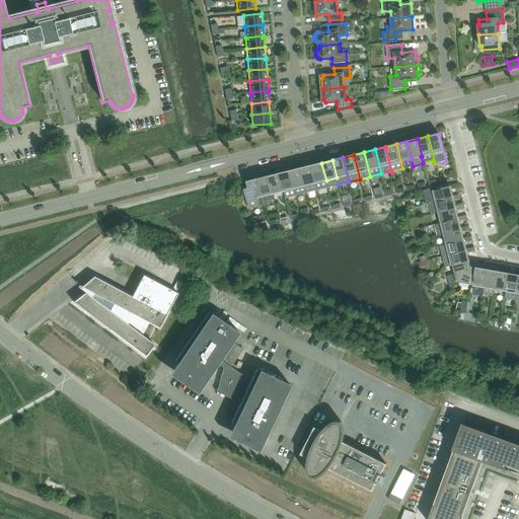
[(326,180),(321,163),(311,165),(311,167),(317,190),(327,188),(326,180)]
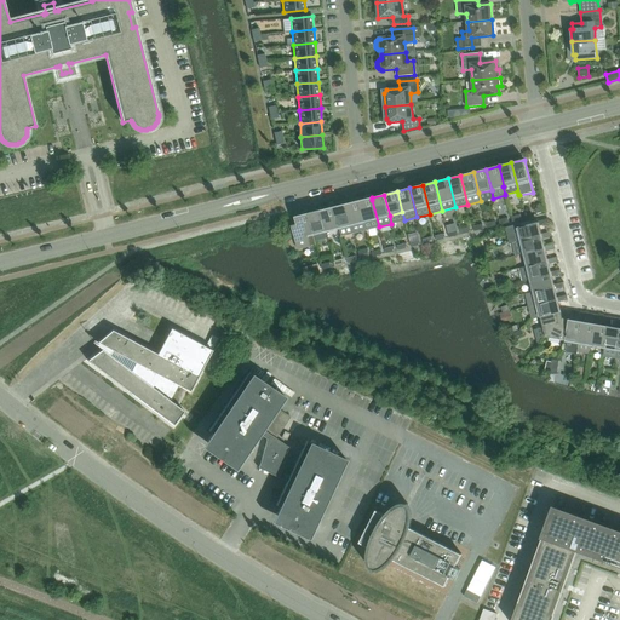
[(372,197),(359,201),(366,230),(379,227),(372,200),(372,197)]
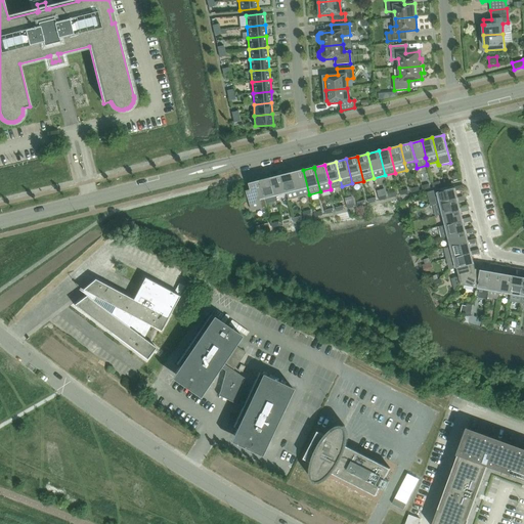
[(309,194),(303,170),(293,173),(299,198),(309,194)]
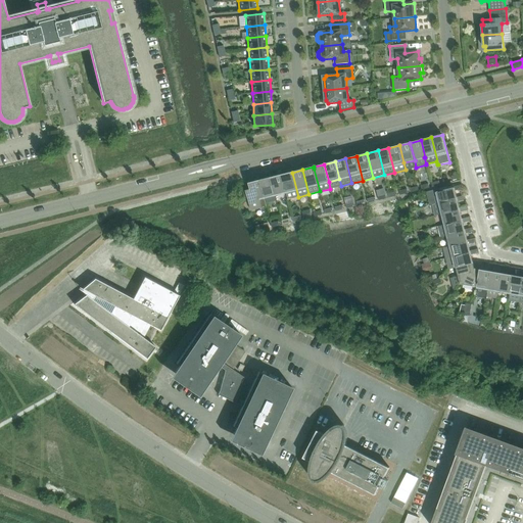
[(287,199),(298,197),(292,173),(281,175),(286,192),(287,199)]
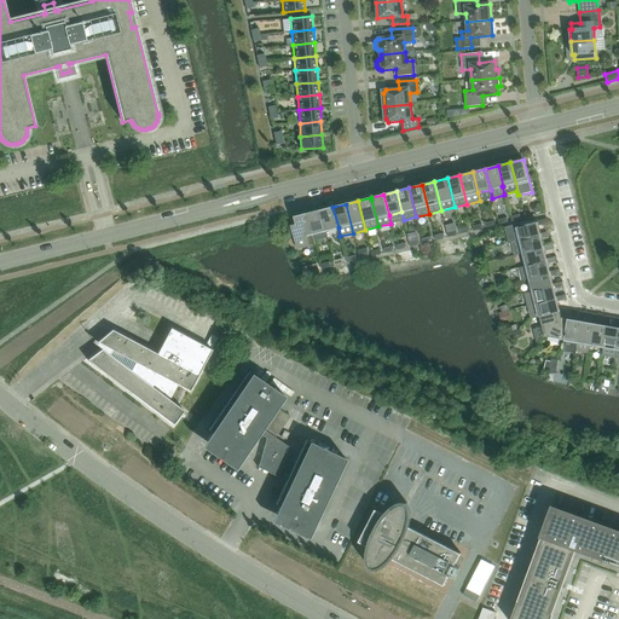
[(333,207),(320,210),(325,231),(339,227),(333,207)]
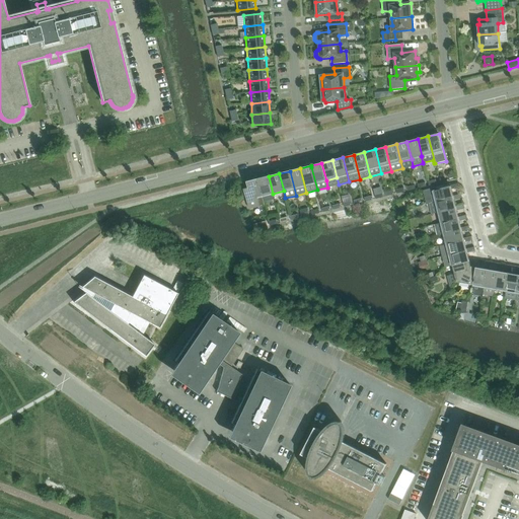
[(273,194),(269,176),(257,178),(263,197),(273,194)]
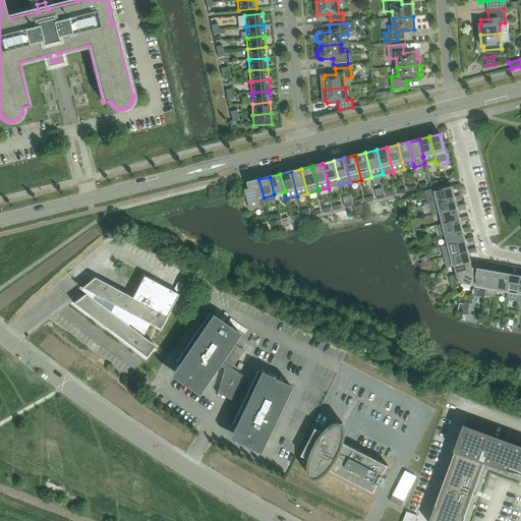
[(264,197),(258,179),(248,182),(252,198),(248,199),(249,203),(248,203),(249,204),(250,209),(250,210),(251,210),(251,209),(259,207),(259,208),(266,206),(264,197)]
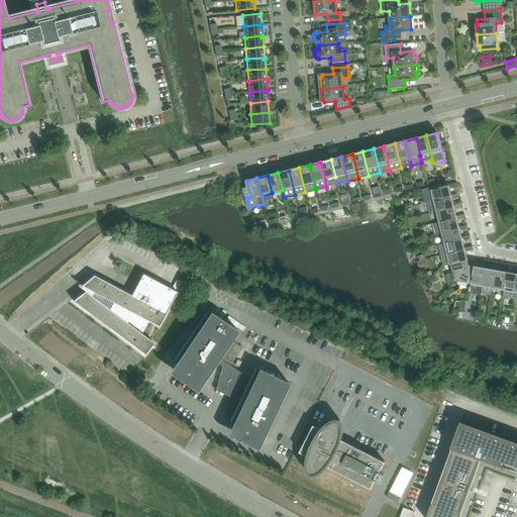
[(427,201),(451,195),(450,189),(457,187),(456,183),(448,185),(448,186),(434,189),(434,187),(423,189),(426,201),(427,201)]
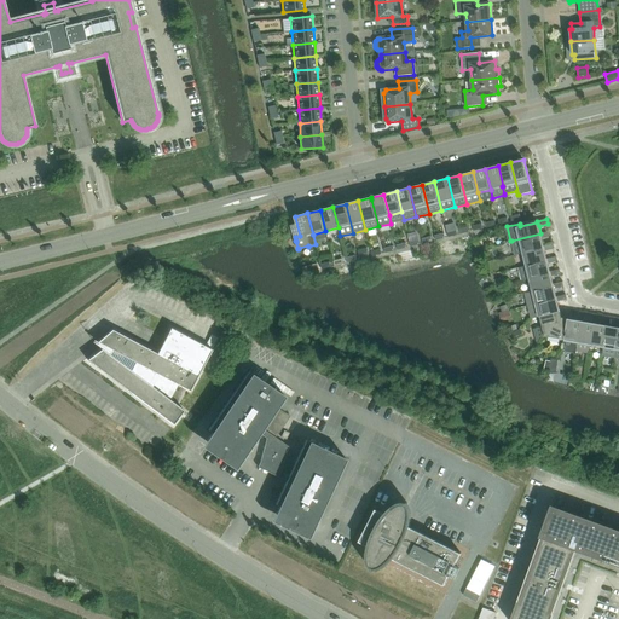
[(524,252),(544,247),(542,238),(551,236),(550,231),(541,233),(512,241),(515,254),(524,252)]
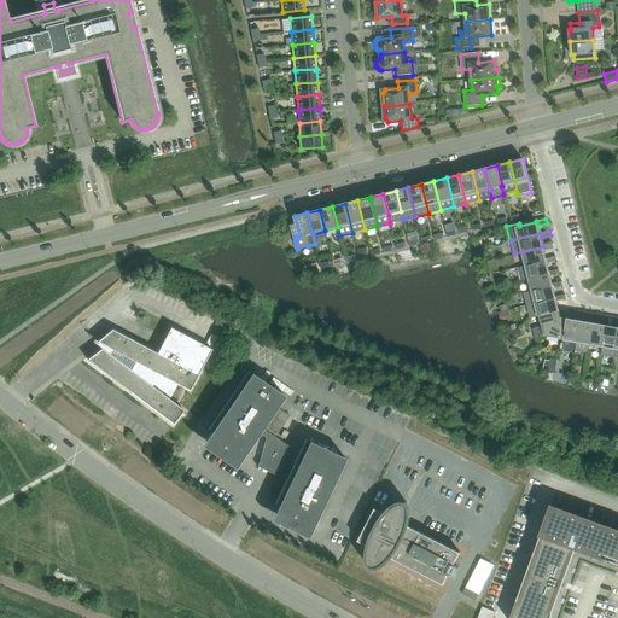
[(525,263),(546,258),(544,251),(553,249),(552,244),(543,246),(523,251),(525,263)]
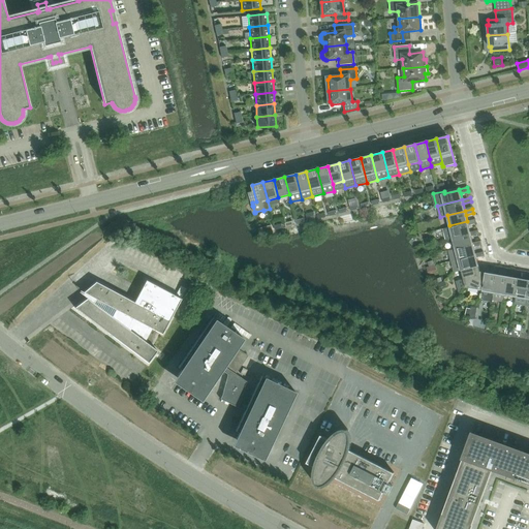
[(453,237),(470,231),(468,225),(476,223),(475,219),(467,221),(449,225),(442,227),(445,239),(453,237)]
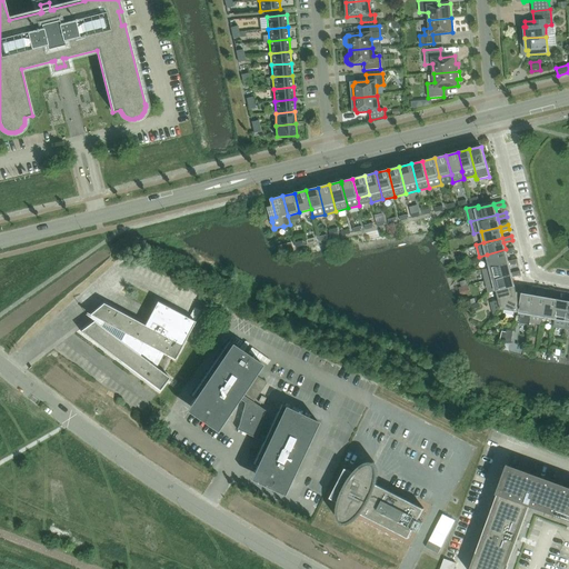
[(490,266),(509,261),(507,253),(516,252),(515,248),(506,249),(487,255),(490,266)]
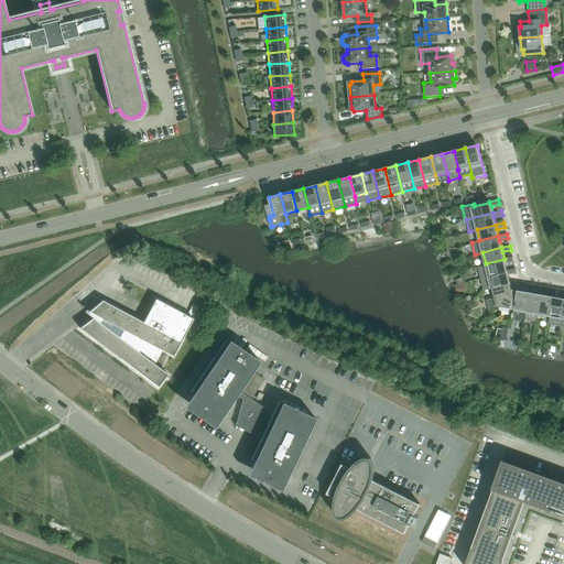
[(480,277),(507,270),(506,263),(513,261),(512,257),(505,259),(486,263),(478,266),(480,277)]
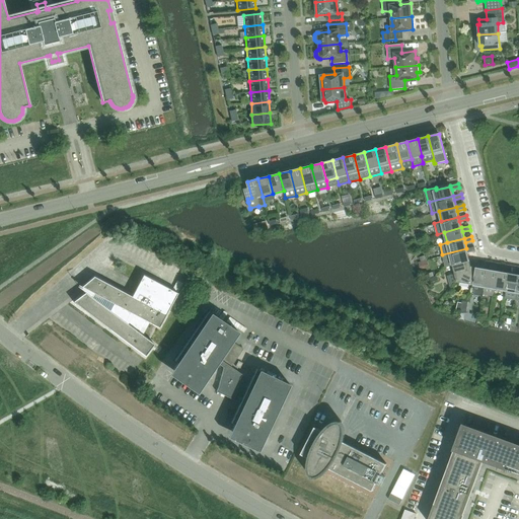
[(452,264),(469,260),(467,252),(475,251),(474,246),(466,248),(442,254),(445,266),(452,264)]
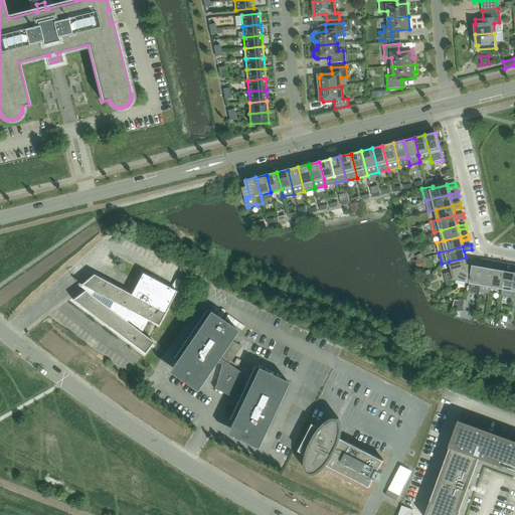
[(453,280),(468,265),(466,258),(449,262),(453,280)]
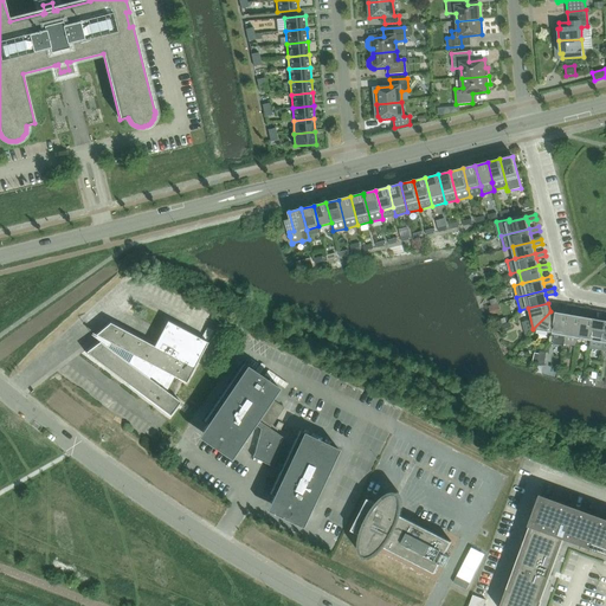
[(194,316),(207,322),(212,311),(199,305),(194,316)]
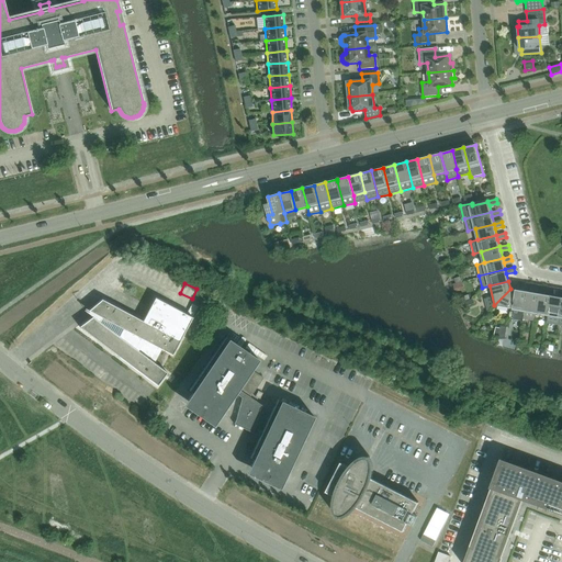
[(527,283),(525,291),(518,290),(515,308),(513,318),(525,321),(529,292),(531,283),(527,283)]
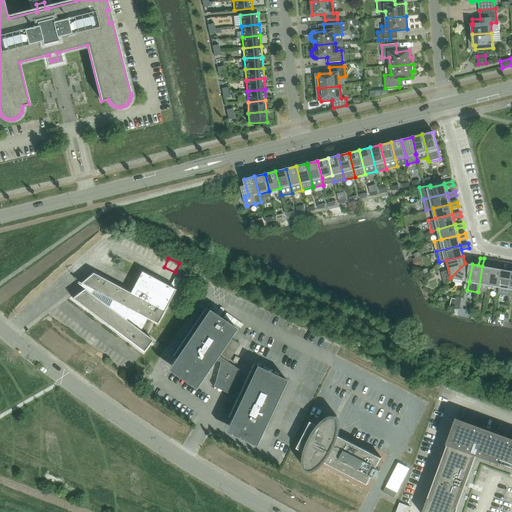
[(490,259),(489,267),(482,266),(478,292),(489,294),(490,285),(493,268),(494,260),(490,259)]
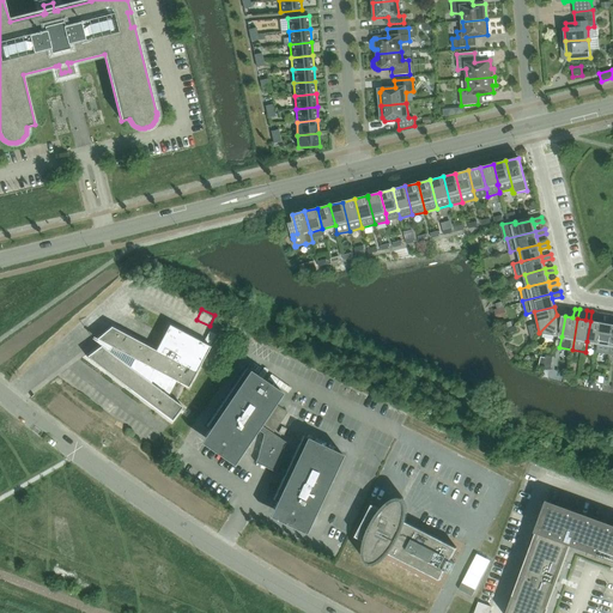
[(590,321),(587,341),(600,344),(604,323),(605,314),(600,313),(599,322),(590,321)]
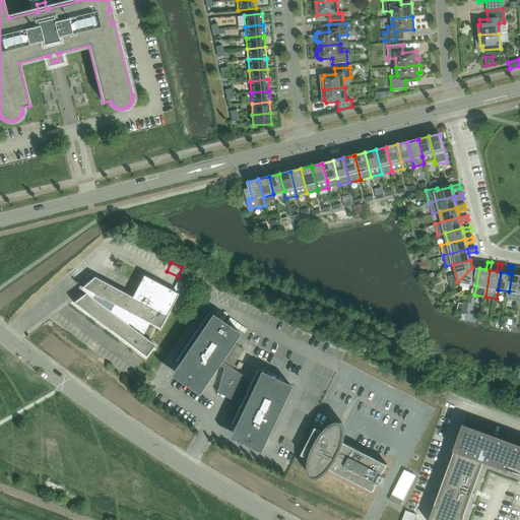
[(472,267),(457,282),(476,285),(479,268),(472,267)]
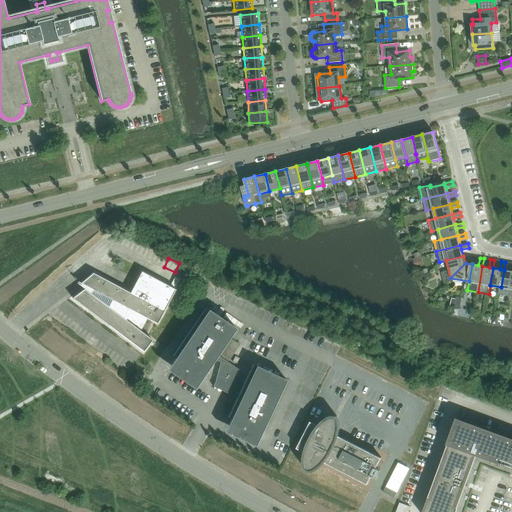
[(511,263),(510,271),(504,270),(501,287),(499,294),(510,296),(511,284),(511,263)]
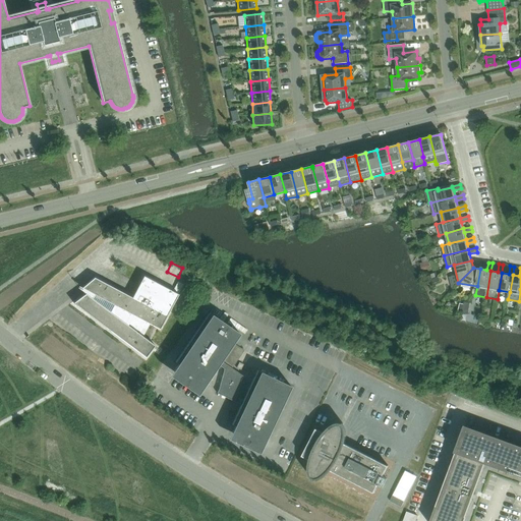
[(82,288),(88,291),(90,292),(88,295),(85,294),(73,303),(146,358),(155,346),(140,335),(148,323),(160,330),(178,295),(143,277),(132,298),(95,278),(82,288)]
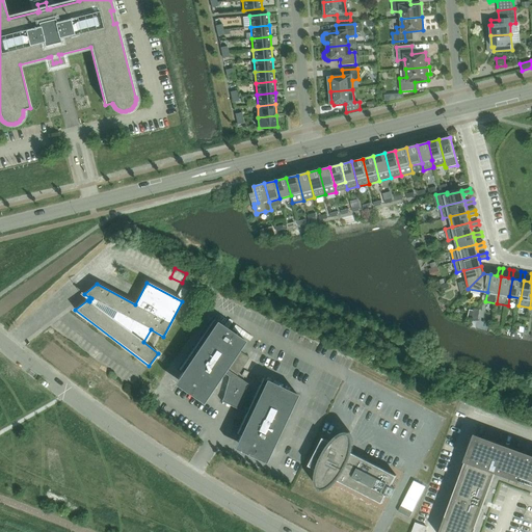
[(182,299),(187,291),(182,288),(177,297),(182,299)]
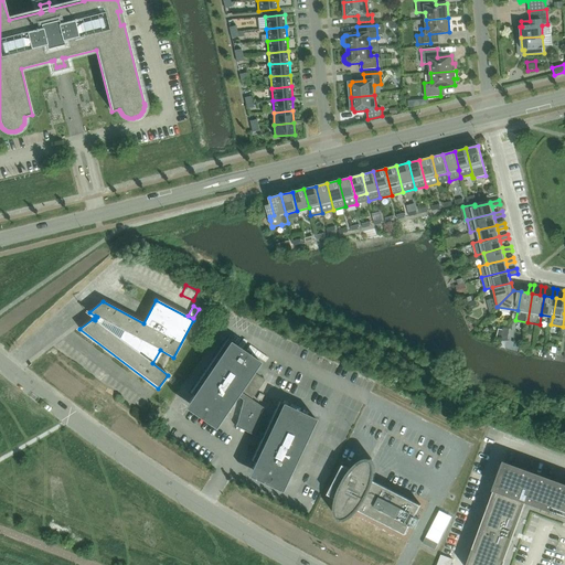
[(503,330),(502,330),(501,338),(501,339),(508,341),(510,329),(505,328),(503,330)]
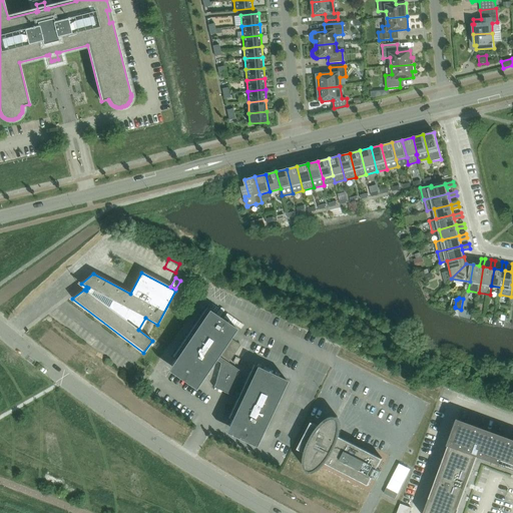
[(229,339),(236,329),(205,309),(172,357),(175,359),(167,371),(195,390),(217,356),(229,339)]
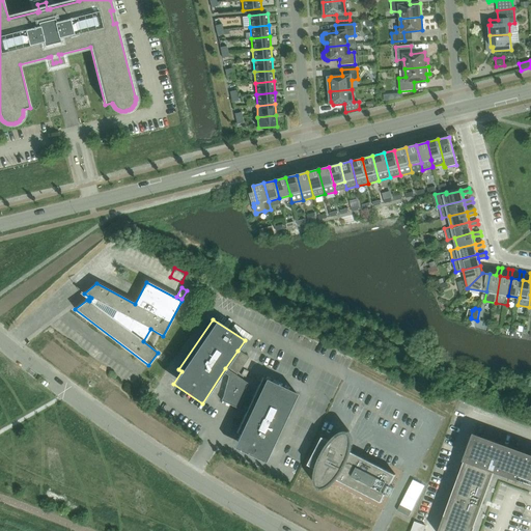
[(241,352),(228,369),(236,375),(249,358),(241,352)]
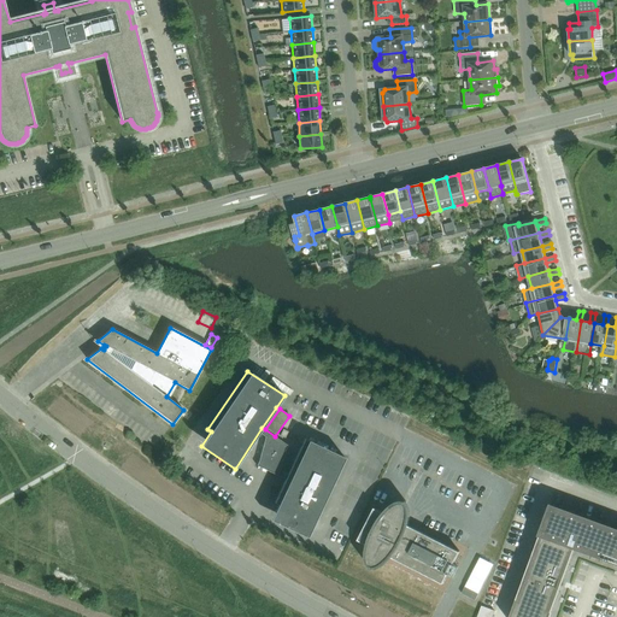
[(263,428),(260,433),(266,438),(259,462),(258,466),(286,480),(288,474),(281,471),(286,450),(288,446),(275,436),(265,429),(263,428)]
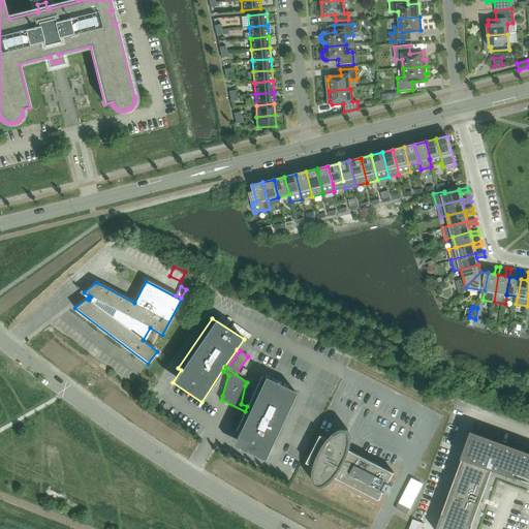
[(263,461),(270,447),(296,393),(261,376),(247,406),(245,411),(236,431),(239,433),(232,446),(263,461)]
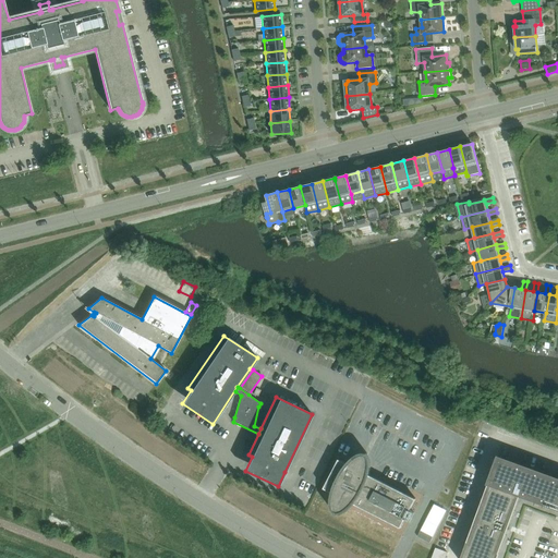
[(353,507),(354,505),(401,528),(416,499),(370,475),(371,473),(371,471),(371,470),(372,468),(372,465),(372,463),(371,461),(371,459),(370,458),(370,457),(368,455),(366,453),(365,453),(363,453),(362,453),(360,453),(359,455),(356,456),(354,457),(353,458),(351,459),(349,462),(348,463),(339,460),(324,488),(332,493),(332,494),(331,496),(331,498),(331,500),(331,502),(331,505),(331,508),(331,509),(332,510),(332,512),(334,513),(336,514),(337,514),(339,514),(340,514),(342,514),(343,513),(346,512),(348,511),(349,510),(351,509),(353,507)]
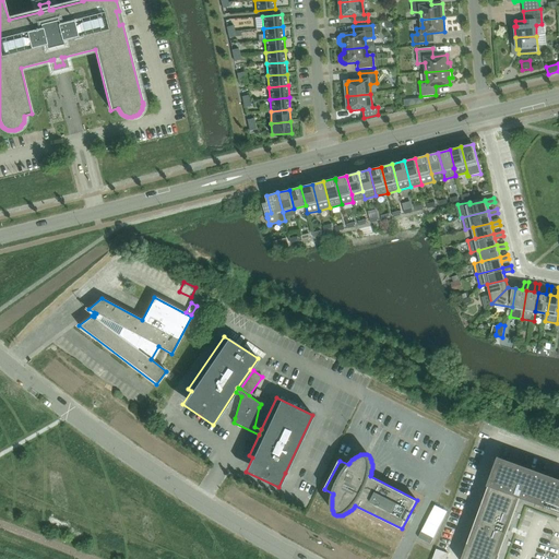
[(558,478),(499,458),(499,456),(488,485),(489,486),(478,513),(479,514),(477,521),(476,521),(461,558),(498,558),(507,536),(506,536),(508,531),(509,531),(510,531),(511,530),(511,528),(511,527),(510,527),(510,526),(510,525),(511,525),(521,497),(558,510),(558,478)]
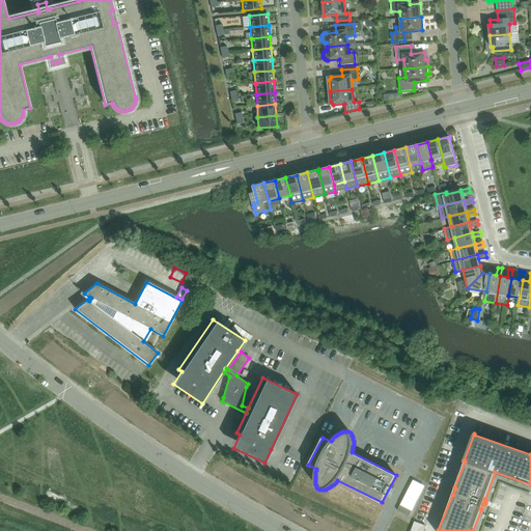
[(410,516),(413,510),(400,504),(397,510),(410,516)]
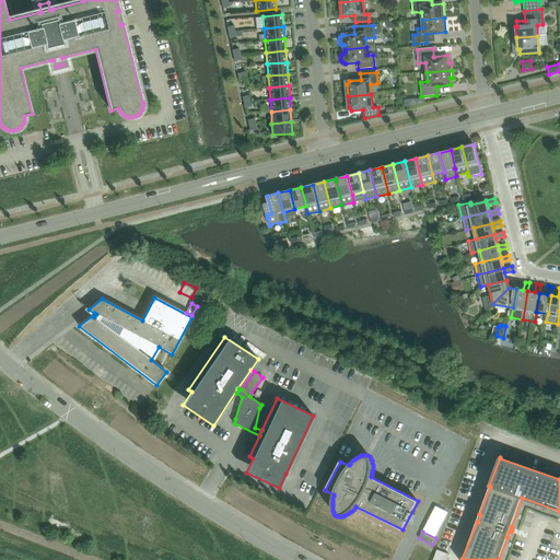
[(438,550),(433,559),(447,559),(450,555),(438,550)]
